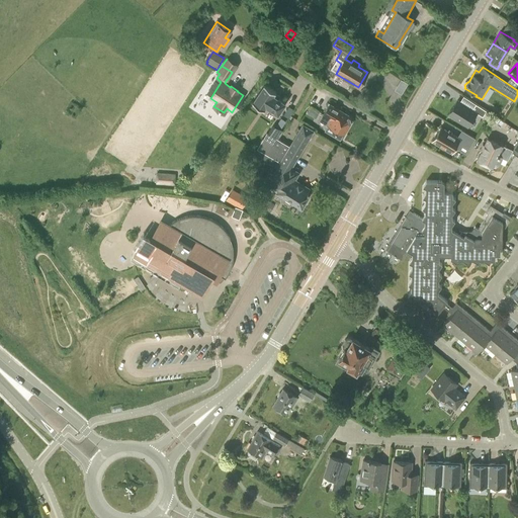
[(402,77),(395,88),(402,92),(408,82),(402,77)]
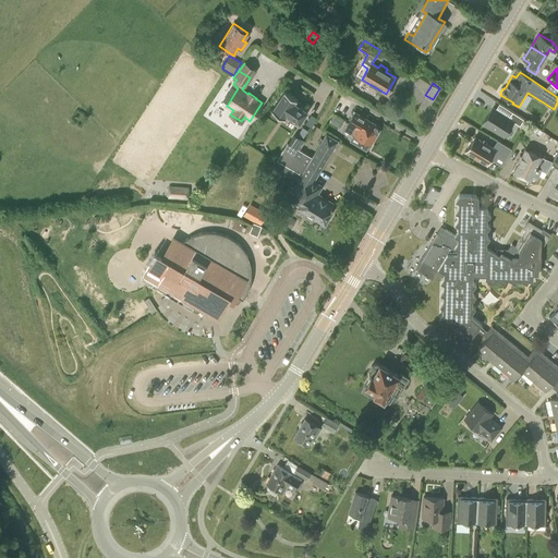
[(299,123),(307,111),(294,102),(296,99),(284,91),(271,109),(283,117),(286,113),(299,123)]
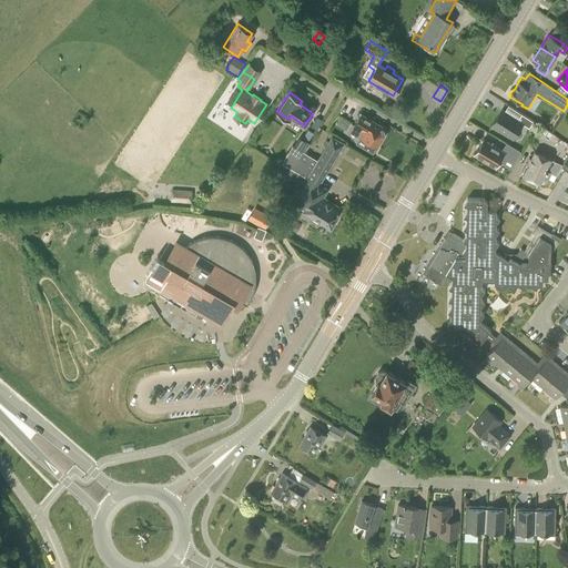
[(517,121),(501,111),(492,125),(513,139),(523,123),(529,128),(533,121),(521,114),(517,121)]
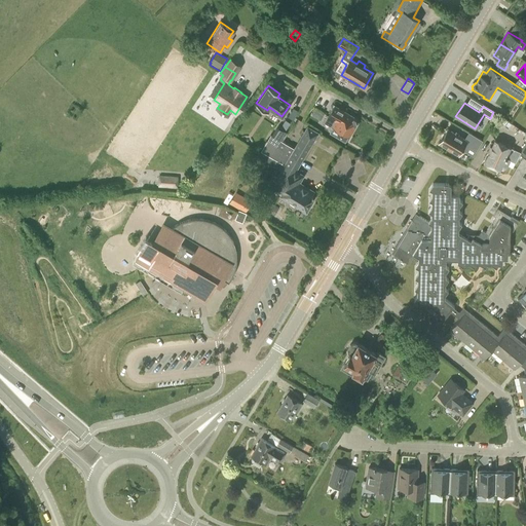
[(348,137),(357,123),(355,118),(334,106),(325,122),(348,137)]
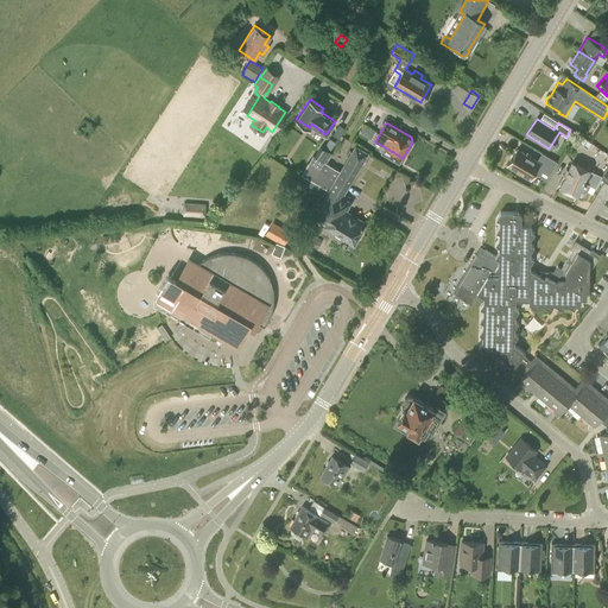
[(337,127),(333,134),(339,139),(346,128),(339,125),(337,127)]
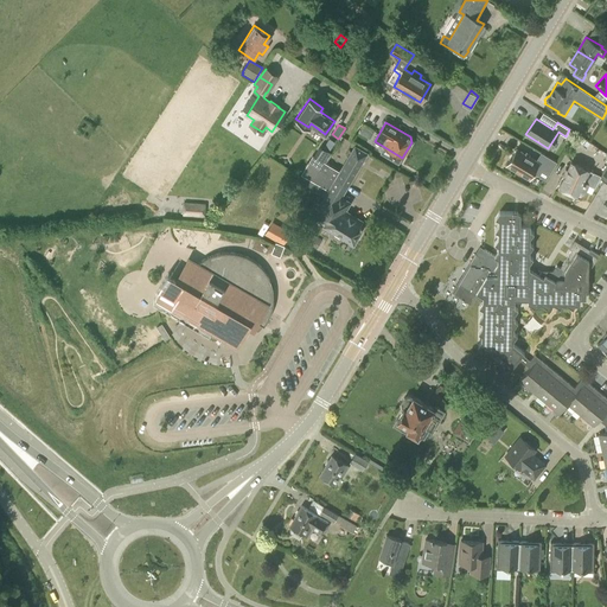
[(374,133),(363,126),(359,133),(370,139),(374,133)]
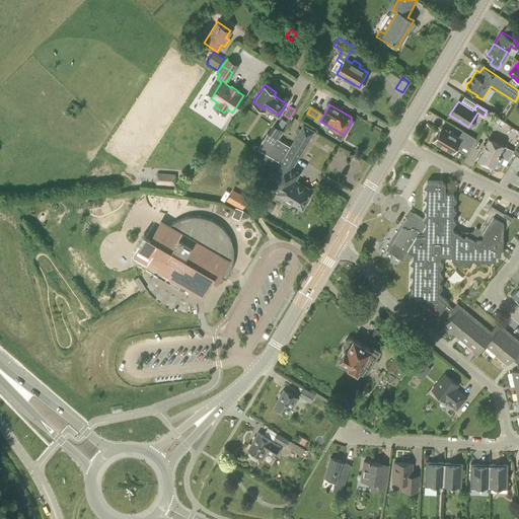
[(287,152),(297,158),(313,131),(303,125),(291,146),(268,132),(264,139),(273,144),(283,150),(287,153),(287,152)]
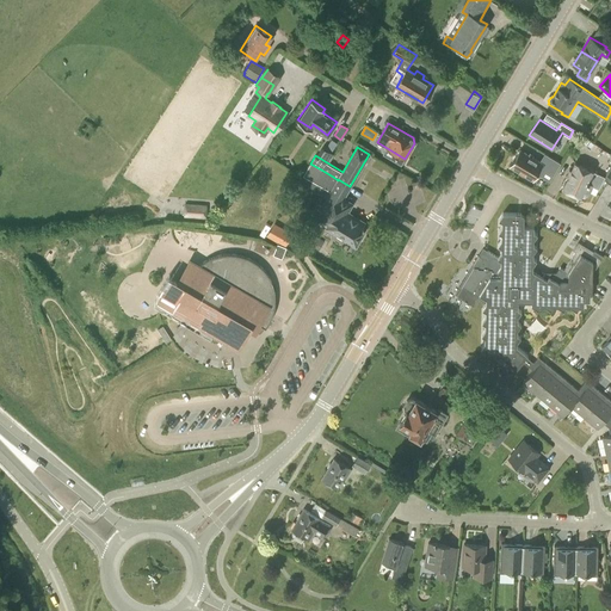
[(541,160),(519,148),(508,166),(532,180),(537,174),(541,177),(544,171),(553,176),(560,164),(544,154),(541,160)]
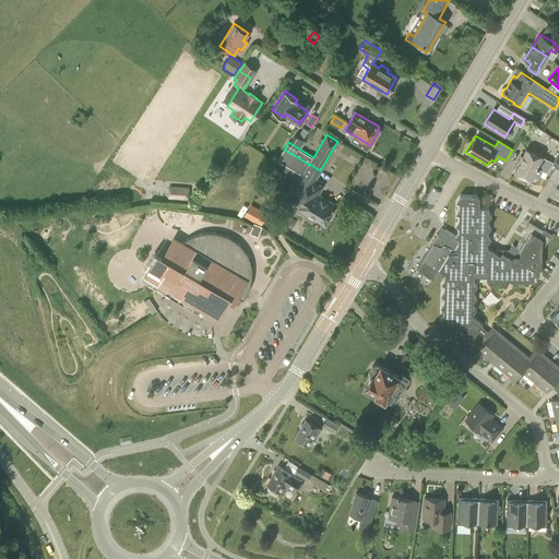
[(535,178),(536,178),(537,177),(537,176),(540,169),(537,168),(538,167),(536,166),(540,156),(525,149),(514,171),(519,174),(519,177),(525,180),(527,178),(531,179),(532,179),(533,179),(534,179),(535,178)]
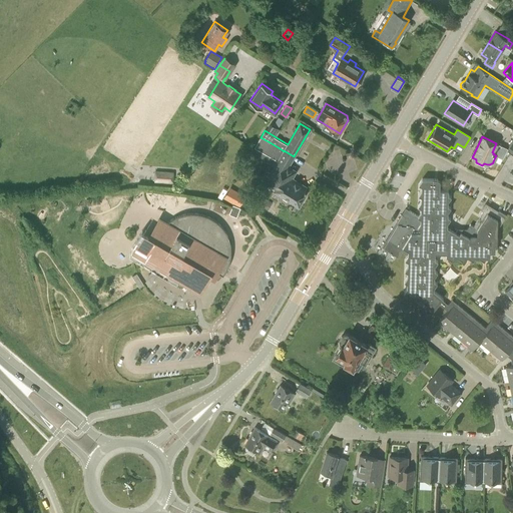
[(288,166),(294,156),(284,150),(284,151),(280,148),(270,142),(261,137),(254,147),(278,161),(265,182),(274,188),(282,175),(290,180),(295,171),(288,166)]
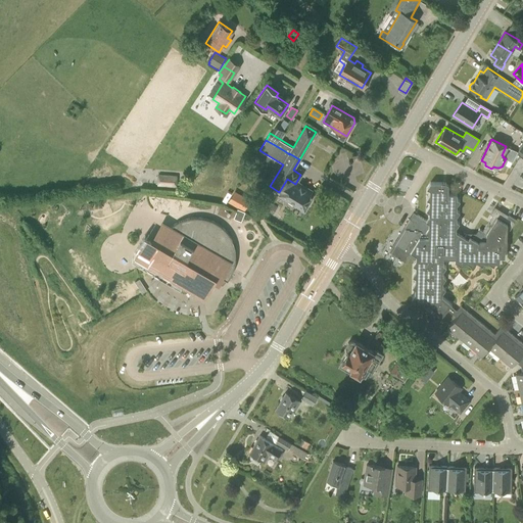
[(176,188),(177,175),(158,174),(157,186),(176,188)]
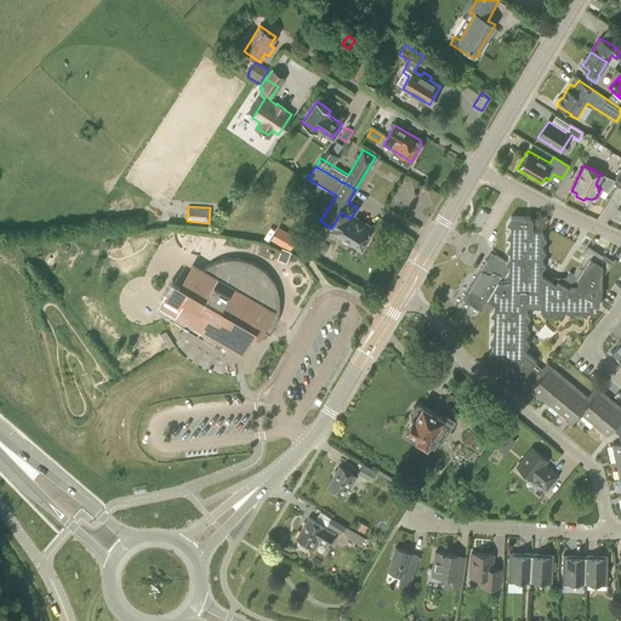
[(351,218),(341,212),(331,228),(342,234),(342,239),(347,243),(352,240),(362,246),(363,243),(365,243),(368,238),(368,235),(370,231),(351,218)]
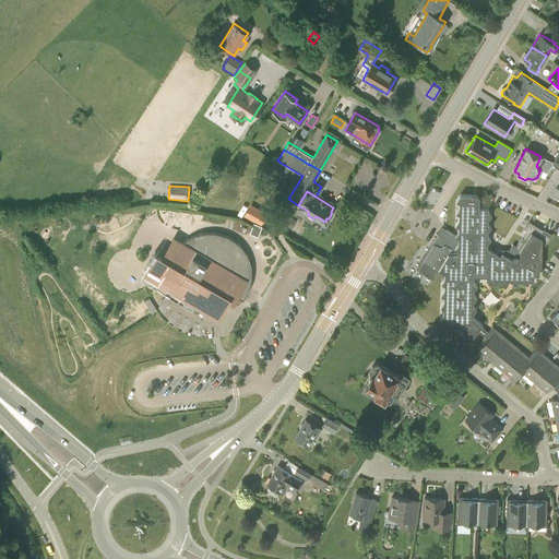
[(540,265),(540,262),(536,259),(550,237),(530,224),(515,247),(512,244),(506,254),(498,250),(496,252),(487,247),(487,242),(490,237),(487,235),(487,230),(490,225),(488,224),(488,218),(491,214),(488,212),(488,206),(478,206),(479,197),(476,194),(460,194),(455,200),(459,202),(459,206),(455,212),(459,214),(459,218),(455,224),(459,226),(459,230),(455,235),(445,229),(441,236),(438,233),(432,241),(437,244),(433,244),(418,269),(432,278),(437,272),(438,273),(444,277),(441,282),(444,284),(443,289),(440,294),(443,296),(443,301),(440,306),(443,308),(442,313),(440,318),(443,320),(443,324),(458,324),(463,329),(461,331),(464,334),(463,337),(470,339),(483,324),(473,317),(473,312),(476,308),(473,306),(473,301),(476,296),(473,294),(473,289),(476,284),(474,282),(474,274),(486,275),(486,278),(491,282),(494,280),(498,280),(503,283),(506,280),(510,280),(515,283),(518,280),(522,280),(527,283),(528,280),(534,280),(534,274),(539,274),(539,265),(540,265)]
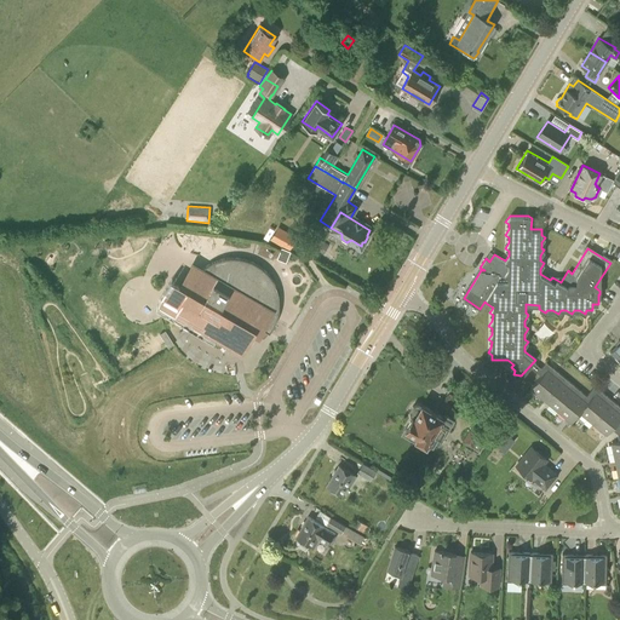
[(227,219),(225,228),(237,230),(239,222),(227,219)]
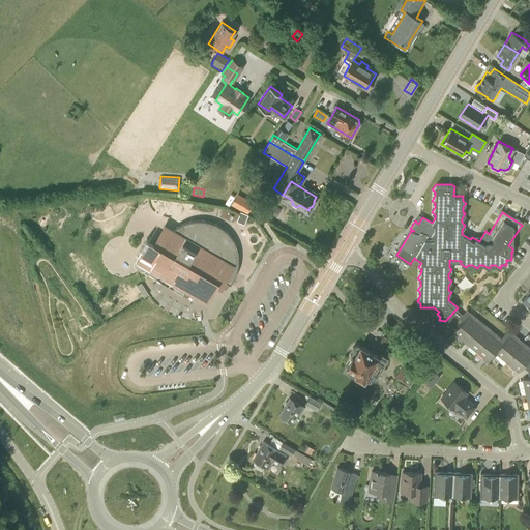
[(239,193),(234,204),(251,211),(256,200),(239,193)]
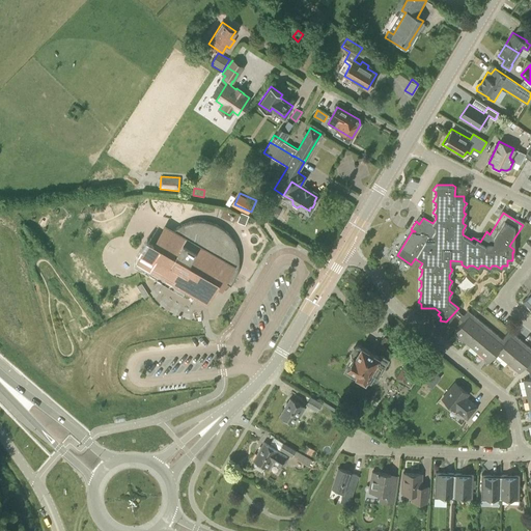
[(245,225),(249,216),(241,212),(236,222),(245,225)]
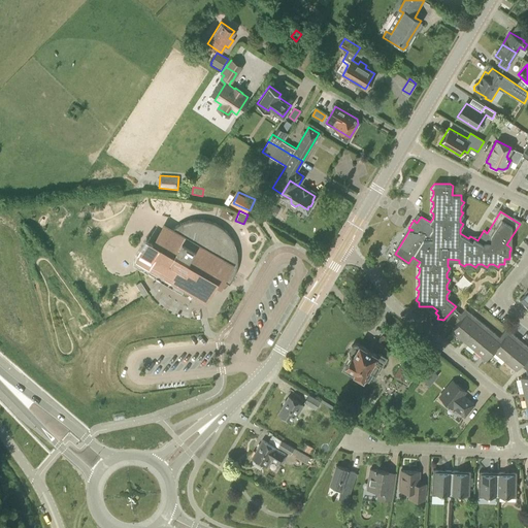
[(225,230),(220,227),(213,224),(207,222),(201,220),(195,220),(189,221),(183,223),(176,226),(171,230),(164,225),(154,243),(149,240),(137,260),(205,299),(216,283),(220,285),(223,279),(229,284),(232,278),(235,273),(236,267),(237,260),(237,254),(235,246),(232,240),(229,235),(225,230)]
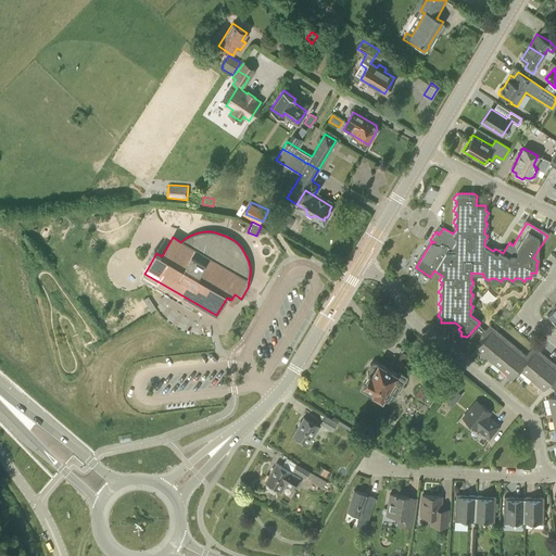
[(490,288),(482,295),(490,304),(497,297),(490,288)]
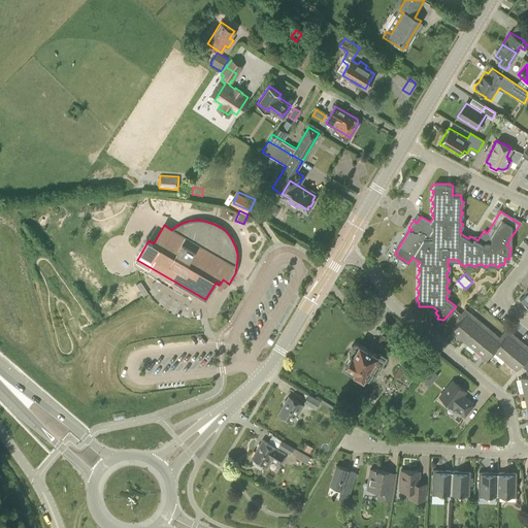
[(143,296),(147,294),(141,283),(137,286),(143,296)]
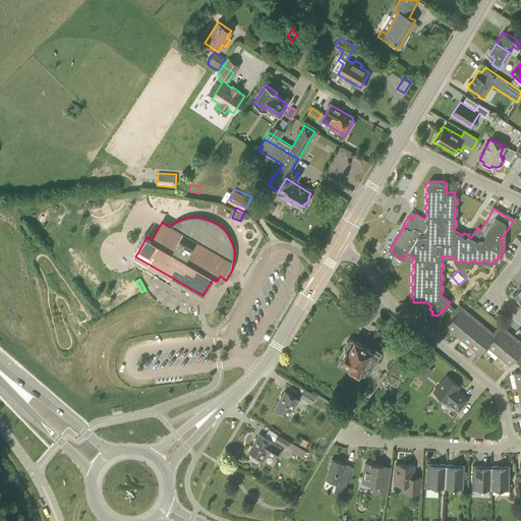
[(455,309),(449,304),(446,307),(454,315),(445,327),(479,355),(486,347),(509,365),(514,360),(518,363),(520,370),(513,372),(520,410),(520,341),(500,324),(493,332),(459,304),(455,309)]
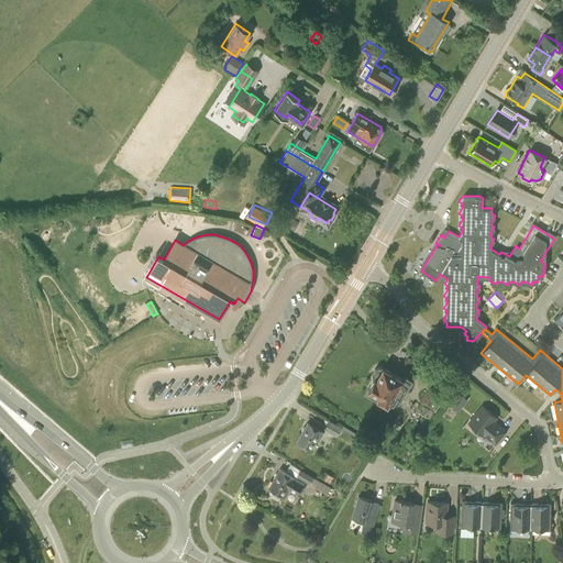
[(377,398),(394,407),(398,399),(400,401),(412,382),(403,375),(401,378),(383,367),(383,368),(379,366),(375,367),(372,373),(373,377),(375,378),(365,395),(376,400),(377,398)]
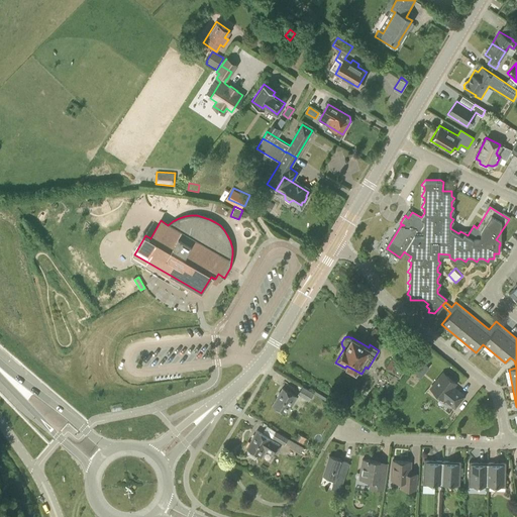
[(400,377),(406,367),(391,357),(385,369),(400,377)]
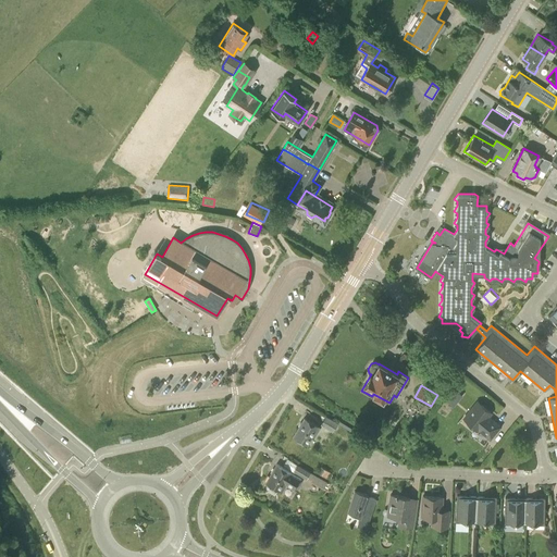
[(446,400),(454,406),(462,396),(455,390),(446,400)]
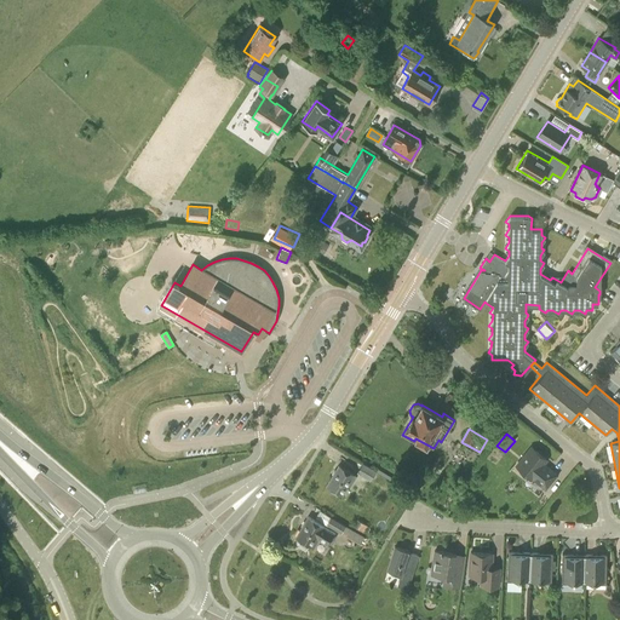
[(545,487),(556,475),(543,464),(546,459),(530,447),(516,465),(530,477),(532,477),(545,487)]
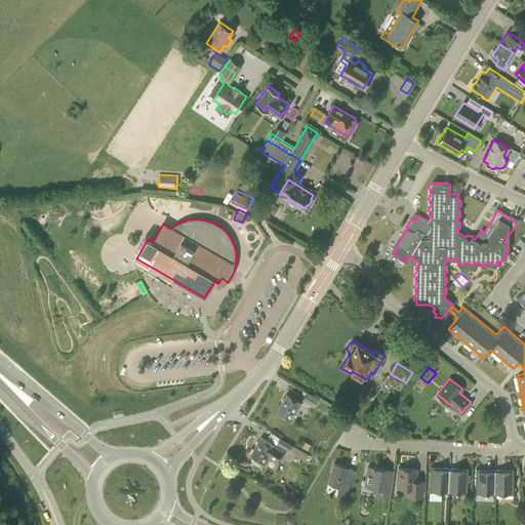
[(314,407),(319,398),(307,391),(301,400),(314,407)]
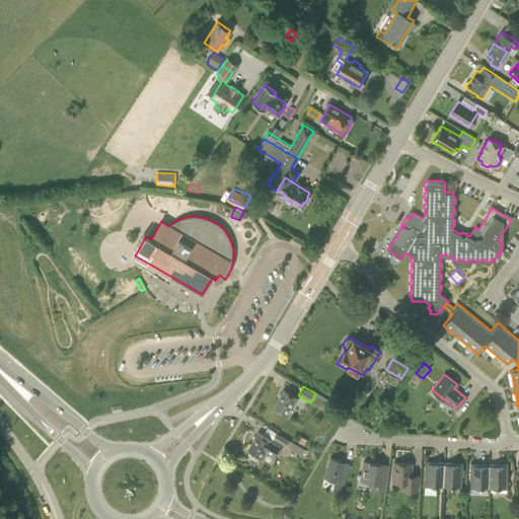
[(293,409),(298,397),(283,388),(273,405),(287,415),(291,406),(293,409)]
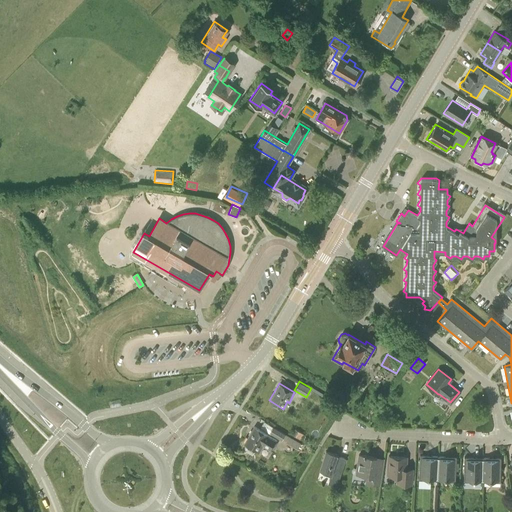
[(270,450),(276,439),(254,426),(243,443),(245,444),(244,446),(245,449),(251,453),(254,452),(255,450),(259,452),(263,446),(270,450)]
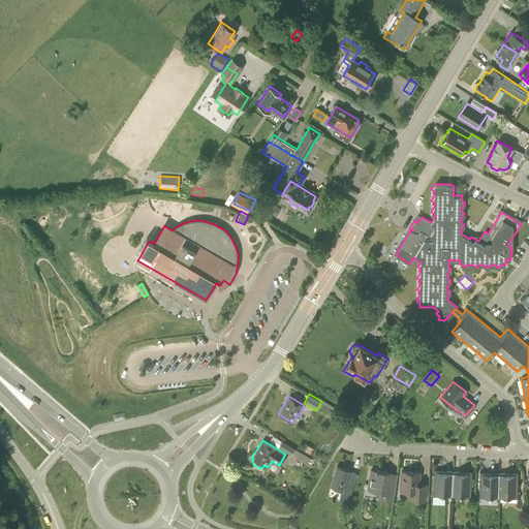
[(282,441),(278,447),(291,456),(294,448),(283,441),(282,441)]
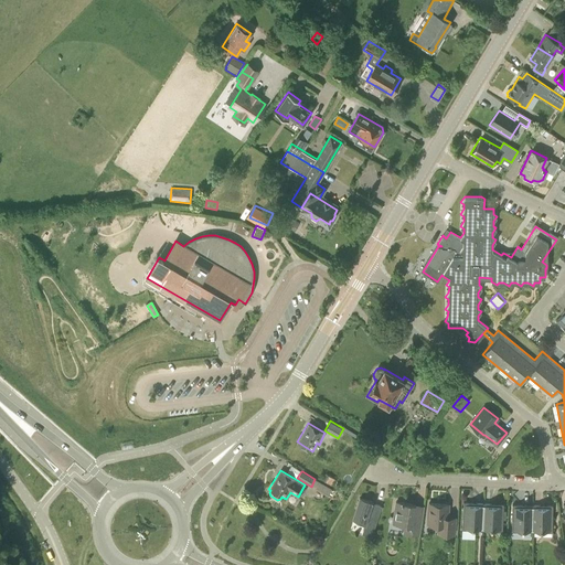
[(319,491),(328,497),(332,489),(320,482),(316,490),(319,491)]
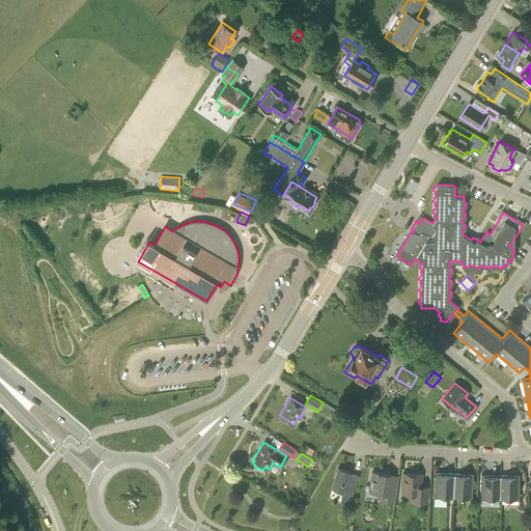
[(350,504),(359,475),(350,472),(351,471),(338,467),(331,488),(343,492),(340,501),(350,504)]
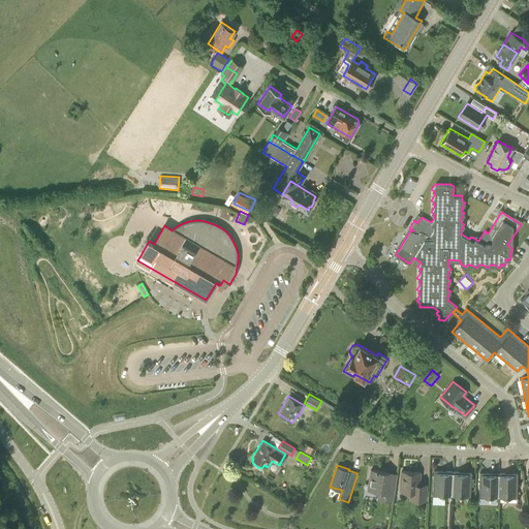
[(392,500),(396,473),(371,469),(368,489),(379,491),(378,498),(392,500)]
